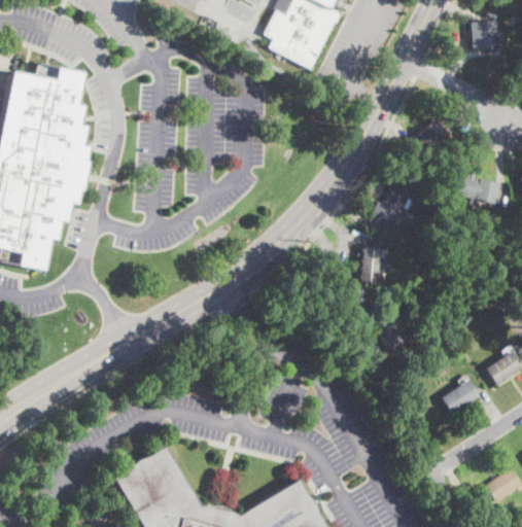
[(340,13),(312,68),(272,47),(276,38),(268,34),(279,10),(288,15),(296,0),(337,0),(333,9),(340,13)]
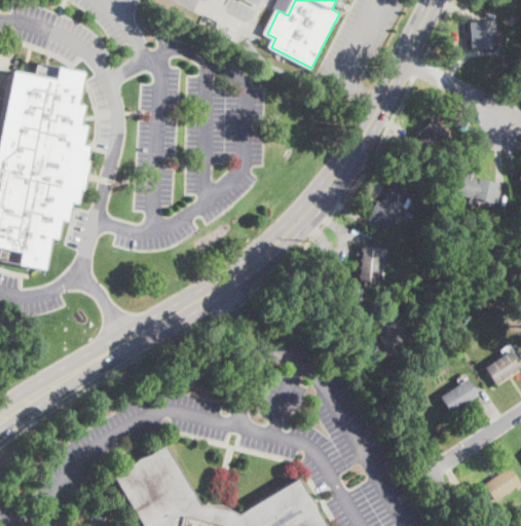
[(484,49),(474,49),(472,22),(484,21),(492,21),(494,48),(484,49)]
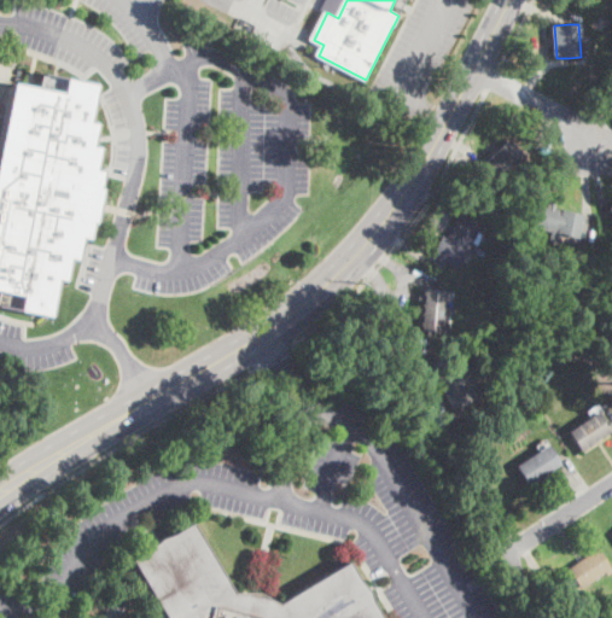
[(102,85),(93,122),(102,123),(97,146),(104,147),(99,169),(106,172),(103,187),(108,188),(100,223),(97,222),(93,239),(86,238),(81,260),(74,258),(69,280),(62,279),(54,318),(0,307),(4,291),(0,290),(0,172),(18,83),(45,89),(48,74),(102,85)]
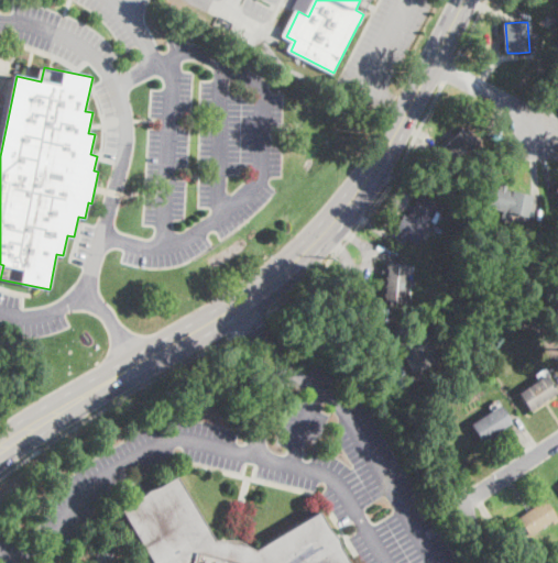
[(479,146),(470,155),(461,163),(453,155),(447,161),(438,151),(445,144),(447,146),(468,129),(482,144),(479,146)]
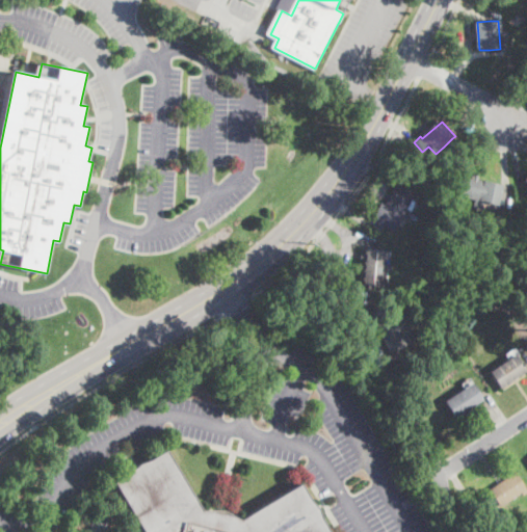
[(505,190),(502,205),(488,203),(486,209),(477,207),(478,198),(463,195),(467,177),(506,185),(505,190)]
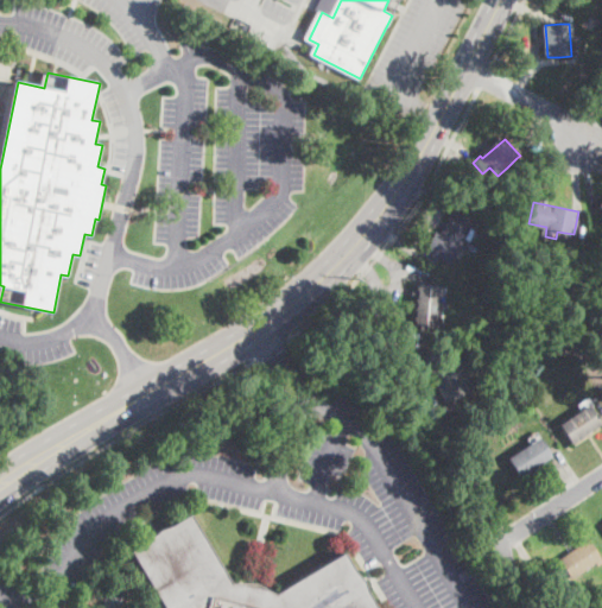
[(477,222),(467,245),(474,248),(471,253),(462,248),(455,265),(430,253),(439,232),(445,234),(456,213),(477,222)]
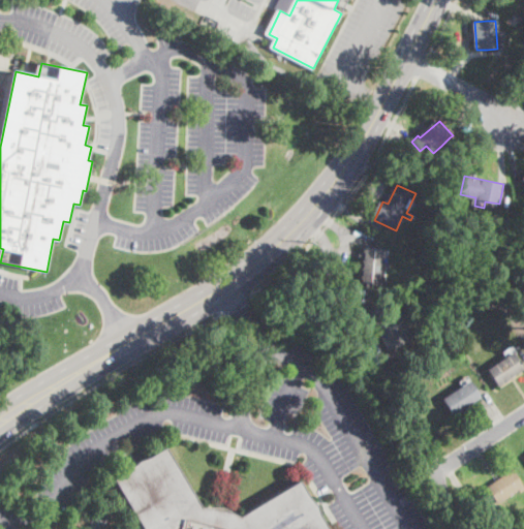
[(384,249),(384,250),(386,250),(386,253),(383,252),(383,260),(384,260),(383,263),(394,265),(393,273),(383,272),(382,276),(390,277),(389,286),(364,283),(364,279),(363,279),(363,276),(365,276),(365,270),(364,270),(365,268),(366,268),(366,262),(365,262),(365,259),(366,259),(367,252),(366,252),(366,250),(367,250),(368,247),(384,249)]
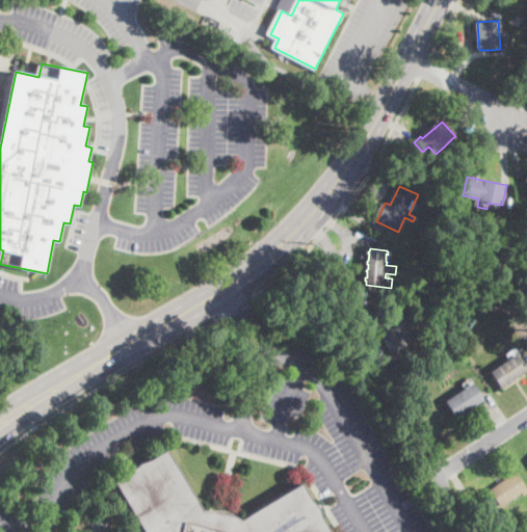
[(526,374),(519,379),(505,389),(494,371),(521,354),(526,363),(526,374)]
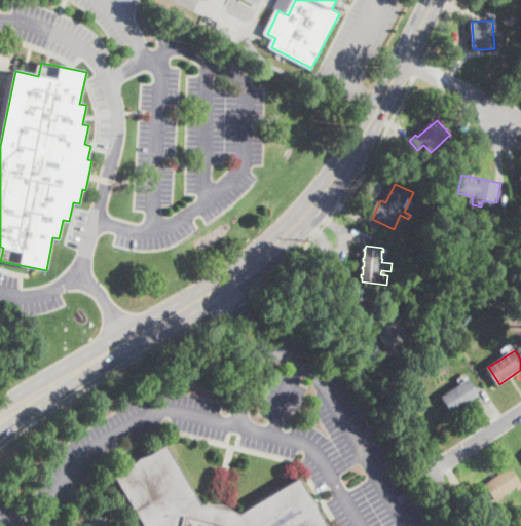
[(448,369),(442,372),(439,368),(445,364),(448,369)]
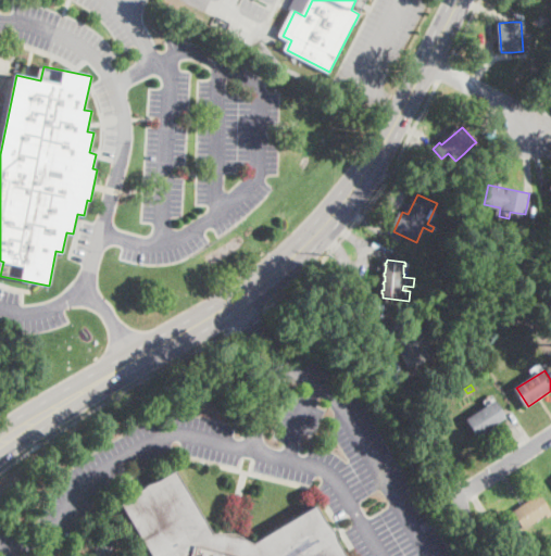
[(483,399),(465,411),(461,404),(478,392),(483,399)]
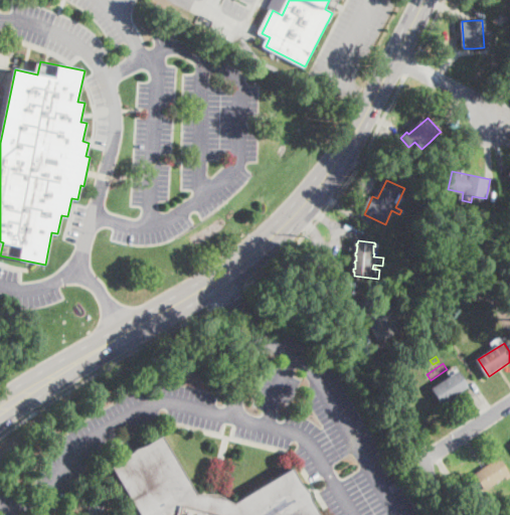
[(460,395),(445,404),(435,388),(461,370),(472,387),(460,395)]
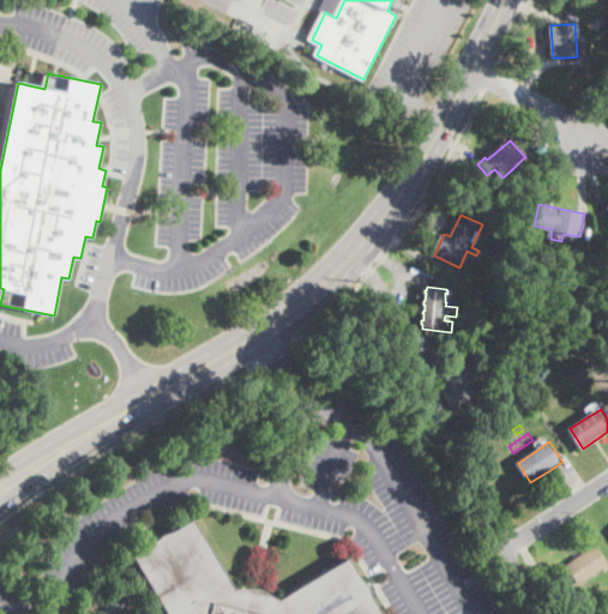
[(193,519),(235,589),(259,589),(280,601),(349,559),(361,578),(368,588),(373,599),(383,613),(168,613),(133,557),(154,543),(162,536),(175,531),(193,519)]
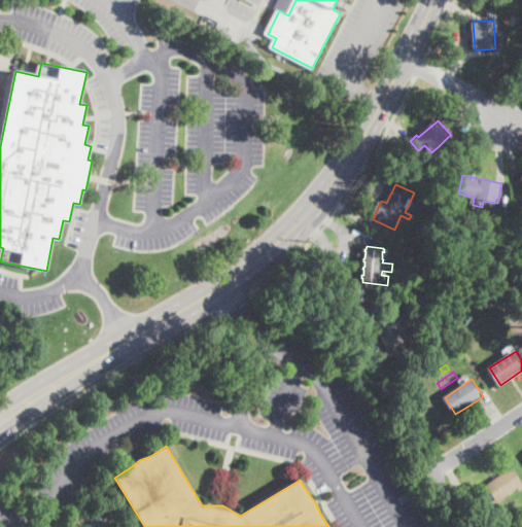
[(515,467),(521,479),(521,487),(499,501),(489,485),(515,467)]
